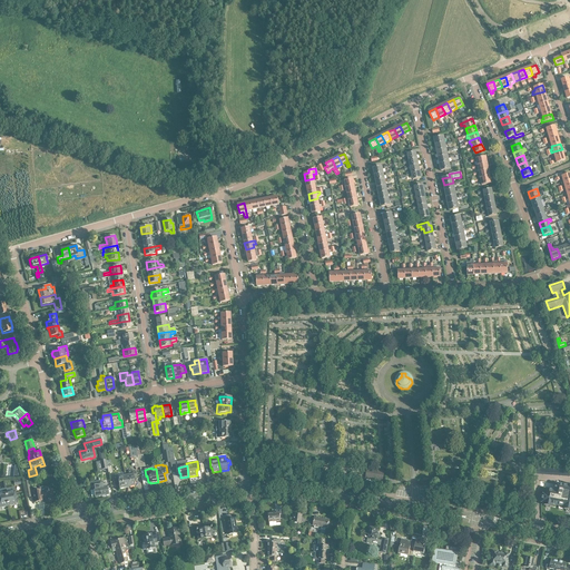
[(128,471),(129,475),(125,477),(127,488),(135,485),(135,484),(135,482),(134,482),(134,479),(136,478),(136,472),(133,472),(131,470),(128,471)]
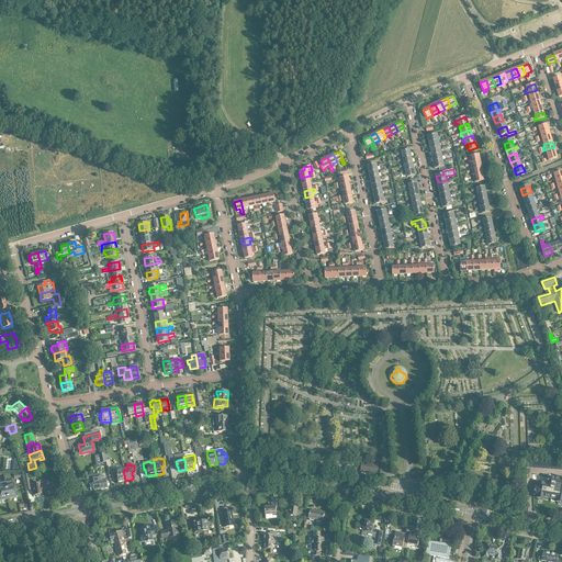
[(370,465),(362,463),(360,471),(377,474),(379,465),(370,464),(370,465)]
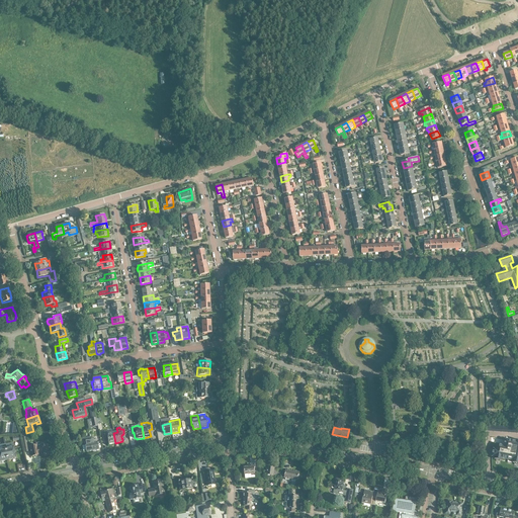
[(108,444),(115,443),(113,433),(107,434),(106,432),(104,432),(105,438),(107,437),(108,440),(107,440),(108,442),(108,444)]
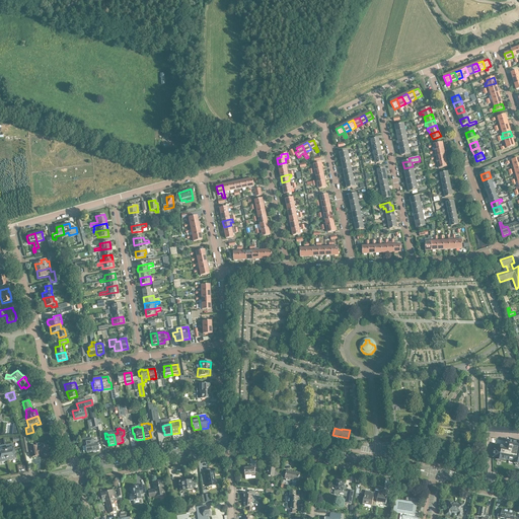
[(92,452),(90,441),(90,438),(81,440),(82,446),(85,445),(87,453),(92,452)]
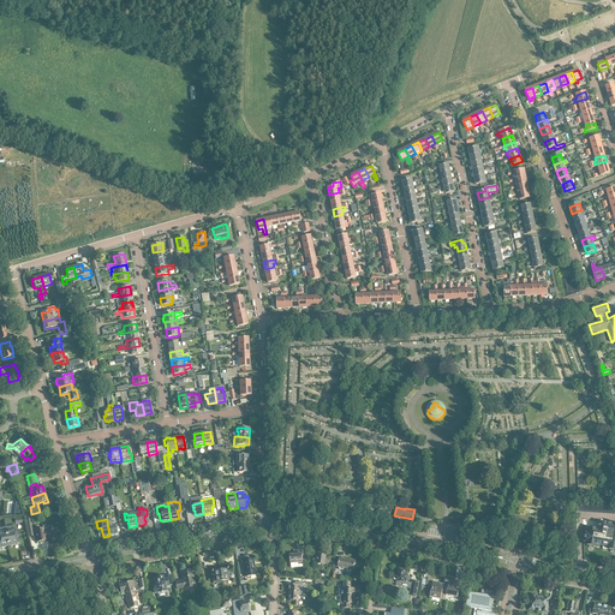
[(586,532),(584,542),(587,542),(587,544),(596,547),(596,544),(609,547),(609,549),(614,549),(614,523),(614,524),(601,521),(598,530),(590,527),(590,533),(586,532)]
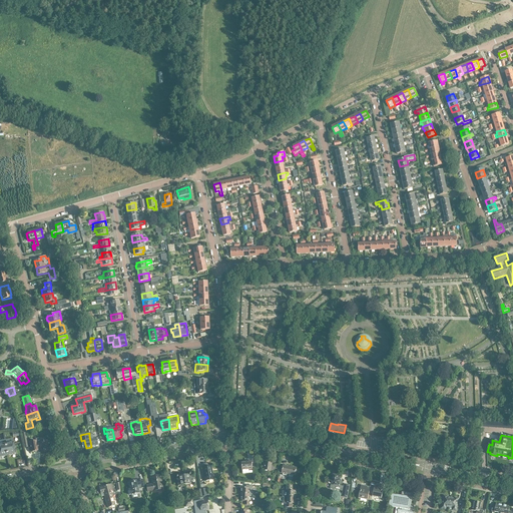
[(10,439),(4,440),(5,444),(7,455),(8,455),(13,455),(13,453),(15,453),(14,444),(11,444),(11,443),(10,439)]
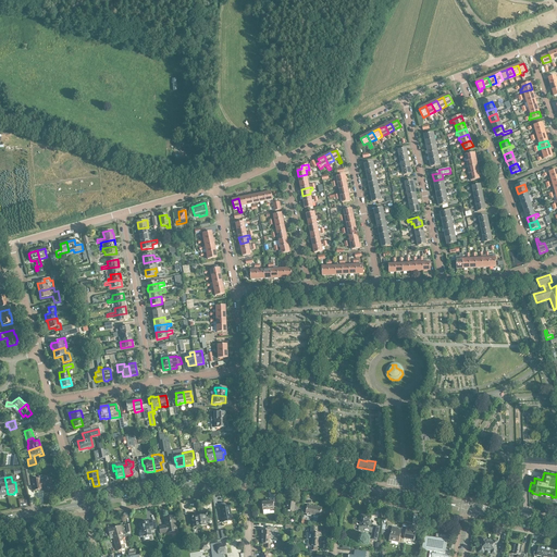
[(45,487),(45,491),(52,490),(51,485),(52,485),(51,481),(50,479),(44,481),(39,482),(39,479),(32,480),(34,491),(41,490),(41,489),(45,487)]
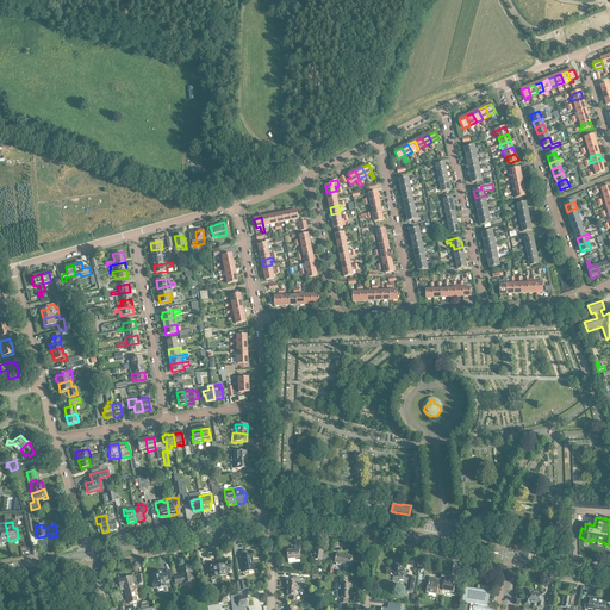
[(300,560),(299,549),(287,551),(287,552),(287,555),(288,555),(288,559),(296,559),(296,560),(300,560)]
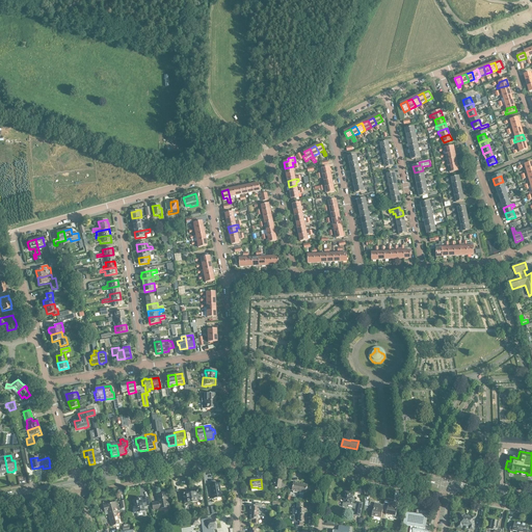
[(274,488),(273,491),(277,491),(278,488),(281,489),(282,486),(285,487),(286,482),(275,480),(275,481),(274,481),(274,484),(274,488)]
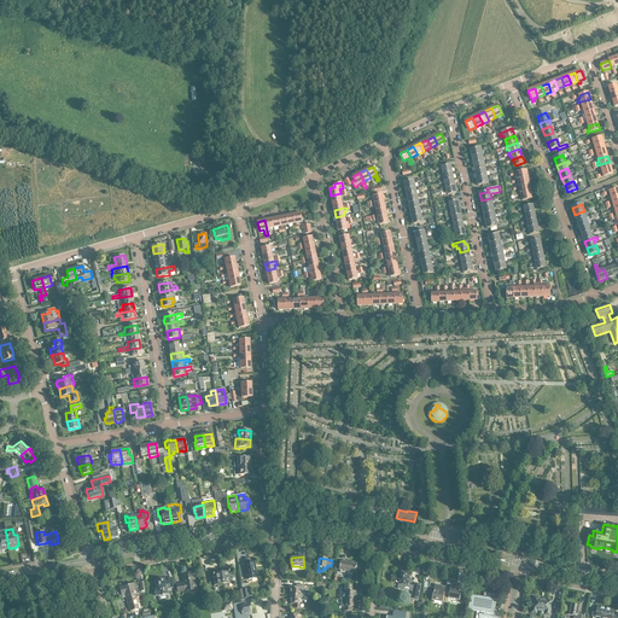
[(257,578),(255,561),(244,564),(245,571),(246,573),(245,573),(246,579),(257,578)]
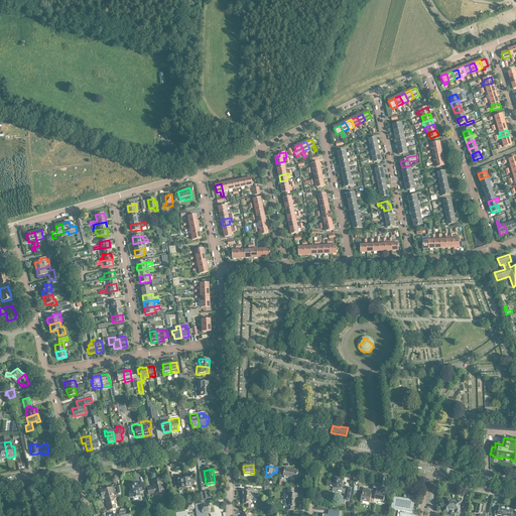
[(289,470),(285,469),(284,472),(281,471),(280,476),(296,479),(298,471),(292,470),(289,470)]
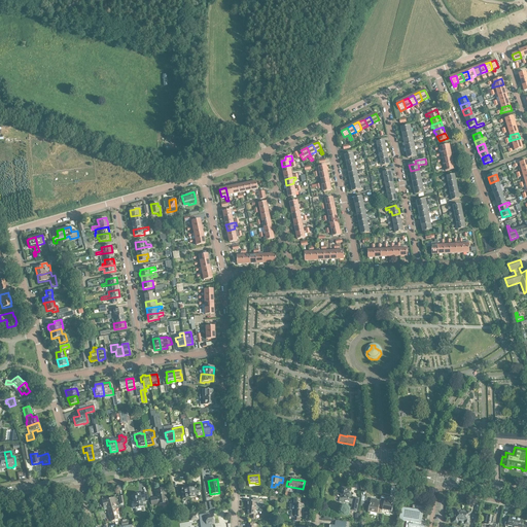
[(192,488),(188,489),(189,498),(197,497),(195,484),(191,485),(192,488)]
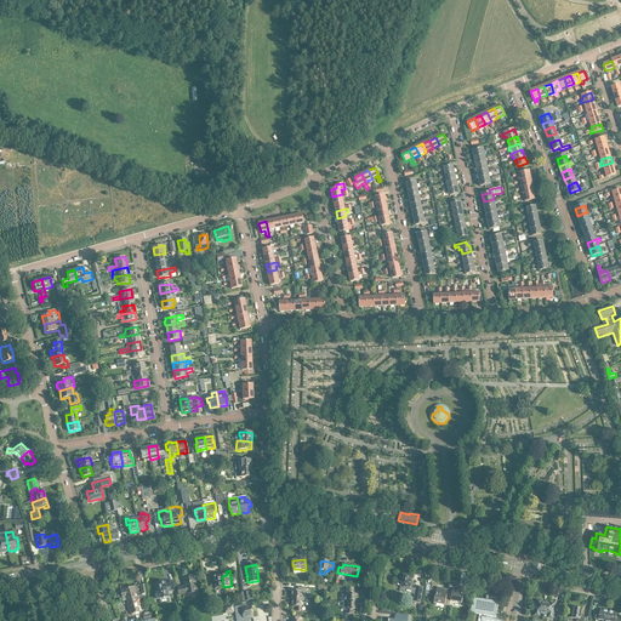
[(217,576),(216,573),(212,574),(215,588),(223,587),(222,576),(217,576)]
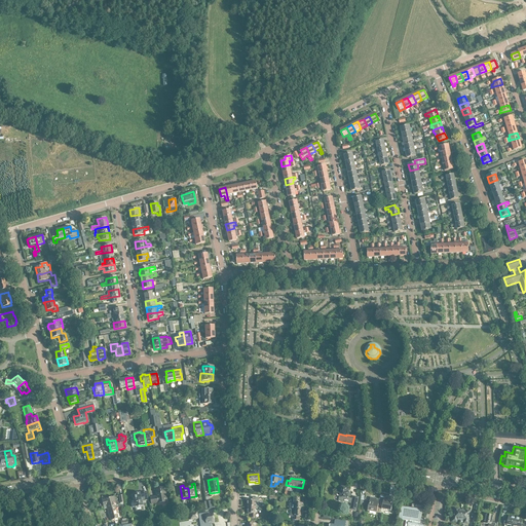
[(156,496),(150,497),(151,503),(157,502),(157,503),(166,501),(164,487),(154,489),(155,494),(156,494),(156,496)]
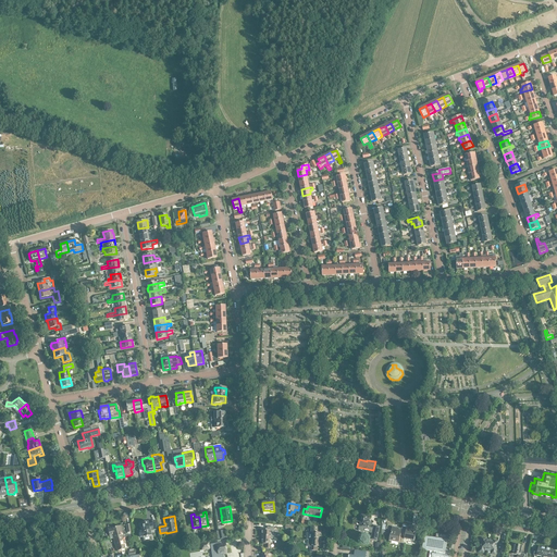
[(368,528),(370,520),(369,520),(370,518),(366,517),(366,516),(363,516),(362,517),(362,516),(361,521),(360,521),(360,522),(358,522),(357,525),(360,525),(359,531),(372,533),(371,540),(376,541),(380,527),(374,525),(373,529),(368,528)]
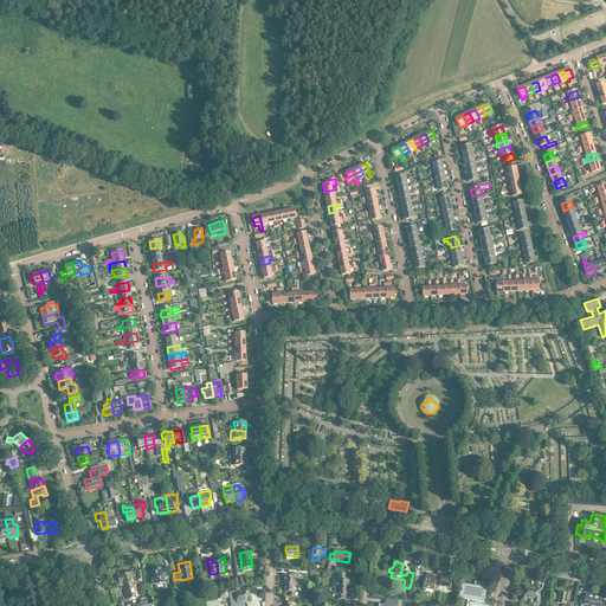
[(163,578),(166,577),(165,567),(152,569),(153,579),(152,579),(153,585),(155,584),(155,585),(165,584),(163,578)]
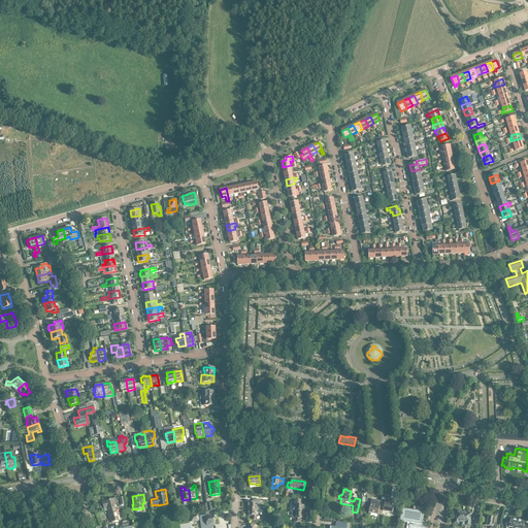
[(381,504),(385,505),(384,509),(388,510),(390,512),(390,510),(393,512),(394,504),(389,503),(390,498),(386,497),(386,499),(382,498),(381,501),(381,504)]
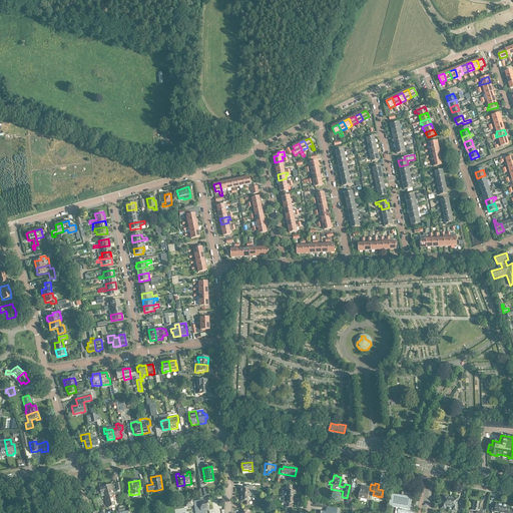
[(114,490),(112,491),(110,485),(102,487),(102,488),(99,489),(100,493),(103,492),(104,496),(114,494),(115,493),(114,490)]
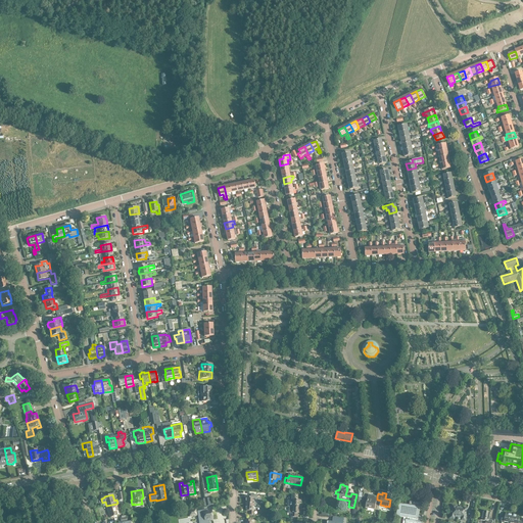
[(301,505),(301,501),(298,501),(298,494),(291,494),(291,501),(288,501),(288,507),(293,507),(301,508),(301,505)]
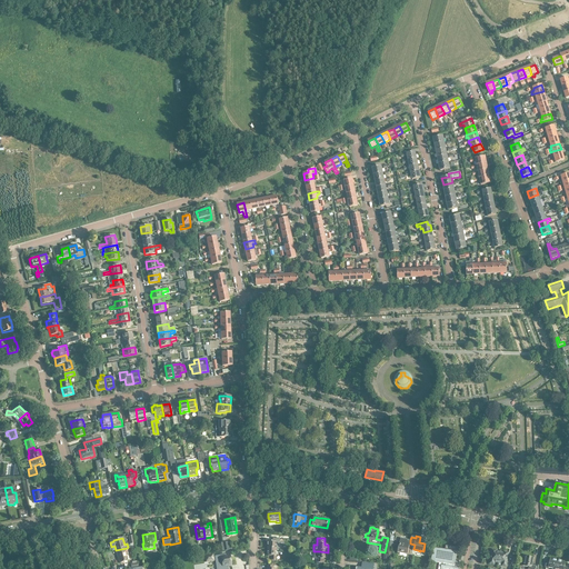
[(268,546),(268,549),(277,549),(281,549),(281,547),(280,547),(280,539),(273,539),(273,541),(268,542),(268,546)]
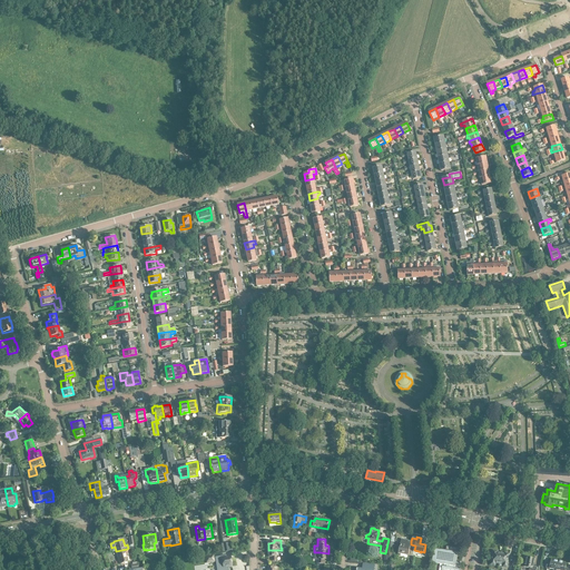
[(414,550),(415,546),(411,544),(411,541),(406,540),(405,546),(400,544),(399,552),(402,553),(404,553),(413,554),(413,552),(414,552),(414,550)]
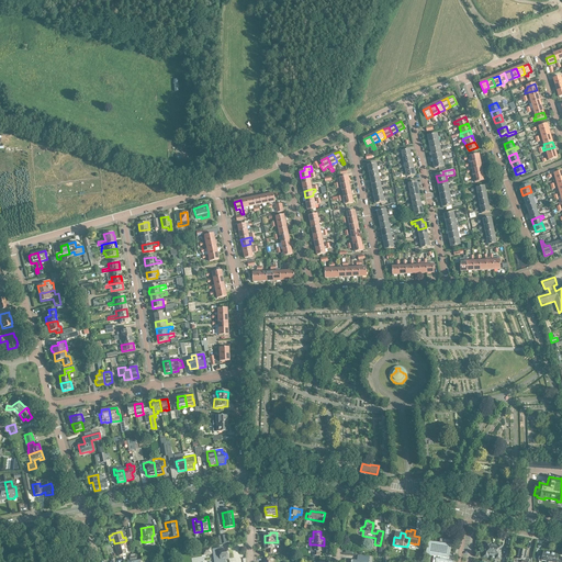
[(440,539),(439,543),(428,541),(426,555),(436,557),(435,561),(453,561),(454,554),(450,554),(451,550),(451,549),(451,548),(452,541),(440,539)]
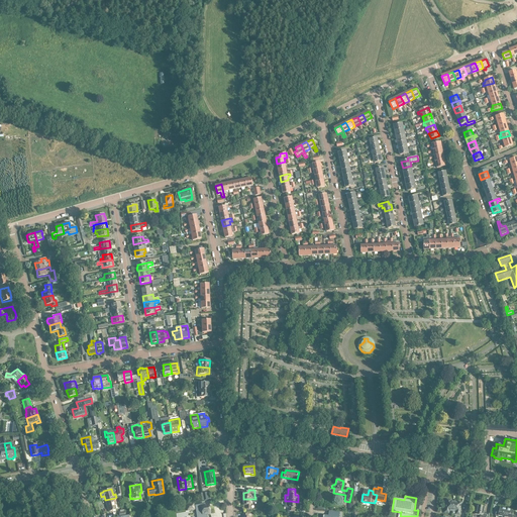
[(108,512),(119,509),(115,498),(105,500),(108,512)]
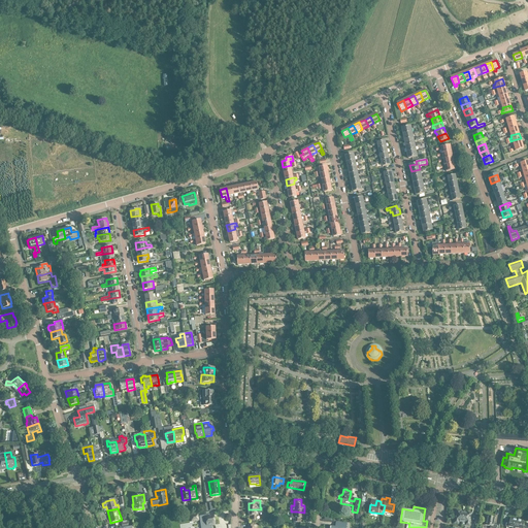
[(257,509),(249,509),(249,512),(249,516),(252,516),(252,520),(257,520),(256,516),(257,516),(257,514),(260,514),(261,509),(257,509)]
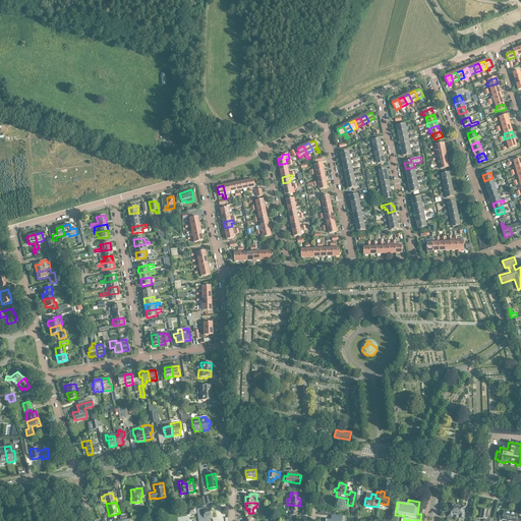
[(452,517),(453,515),(456,515),(458,506),(455,505),(451,504),(449,516),(452,517)]
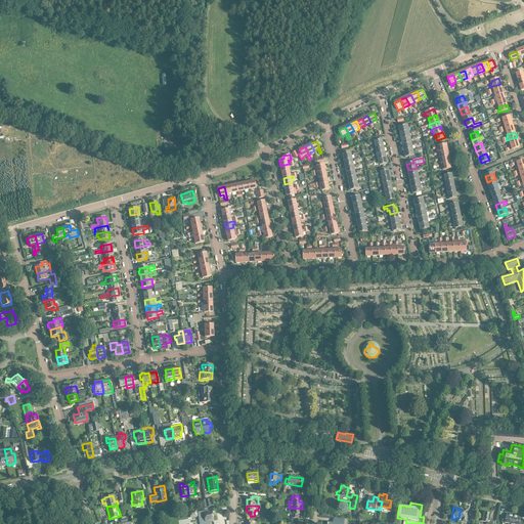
[(290,508),(290,515),(292,515),(292,518),(298,518),(298,515),(301,515),(302,511),(302,509),(294,508),(290,508)]
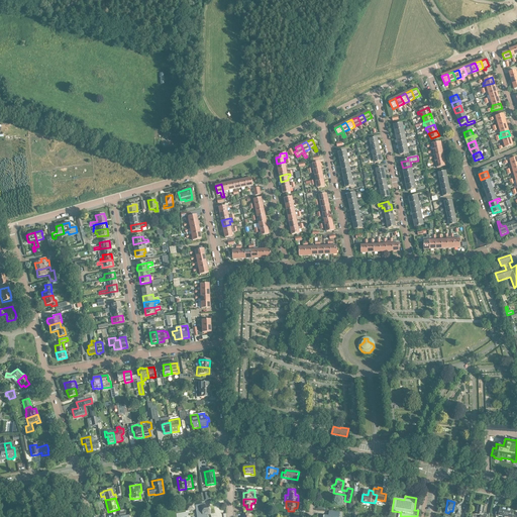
[(458,502),(458,503),(454,502),(452,511),(452,514),(459,515),(461,503),(458,502)]
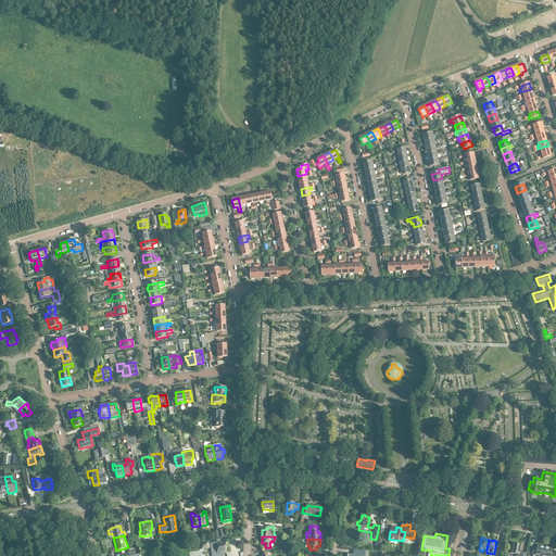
[(220,542),(210,543),(211,555),(222,555),(222,553),(226,553),(225,544),(224,544),(224,542),(220,543),(220,542)]
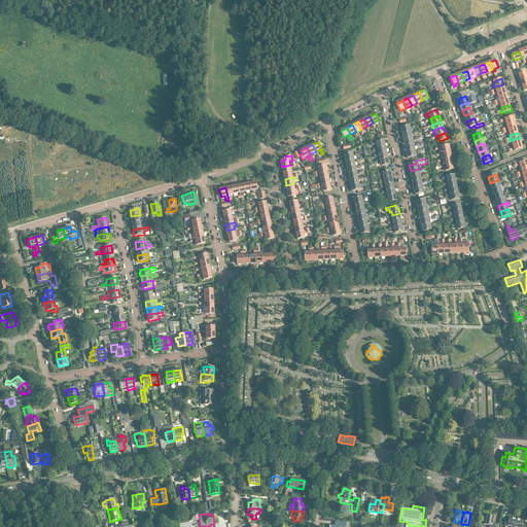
[(498,526),(499,524),(496,524),(493,523),(494,517),(487,516),(487,519),(485,518),(483,524),(489,525),(488,526),(498,526)]
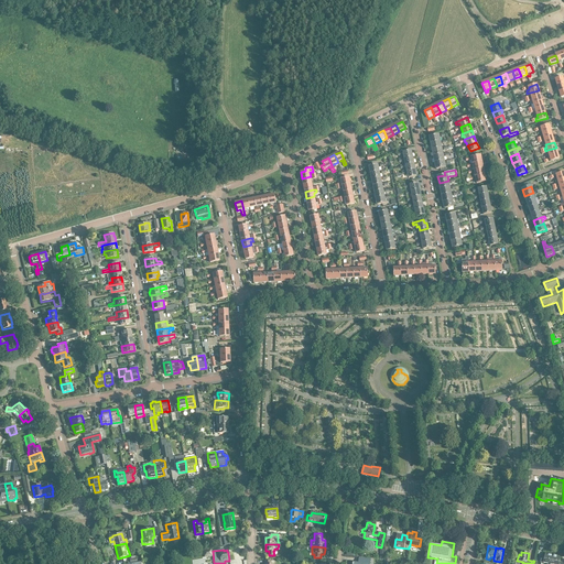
[(551,563),(553,555),(545,554),(545,557),(542,556),(541,562),(549,563),(551,563)]
